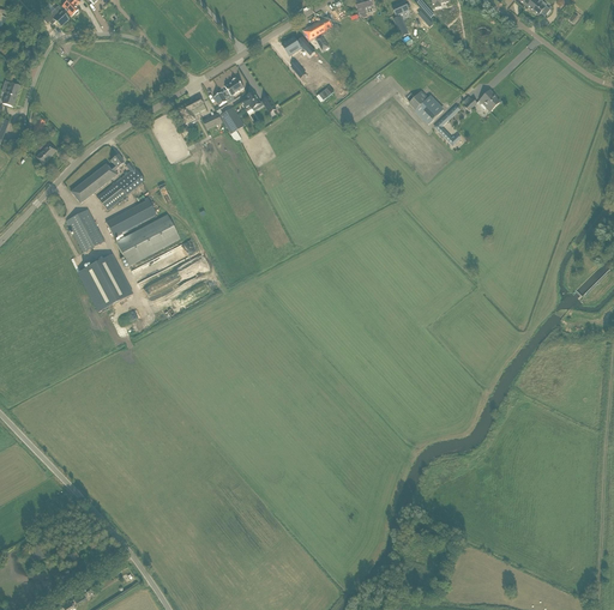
[(62,4),(72,14),(74,11),(76,12),(78,10),(77,8),(78,8),(74,4),(76,2),(79,0),(66,0),(62,4)]
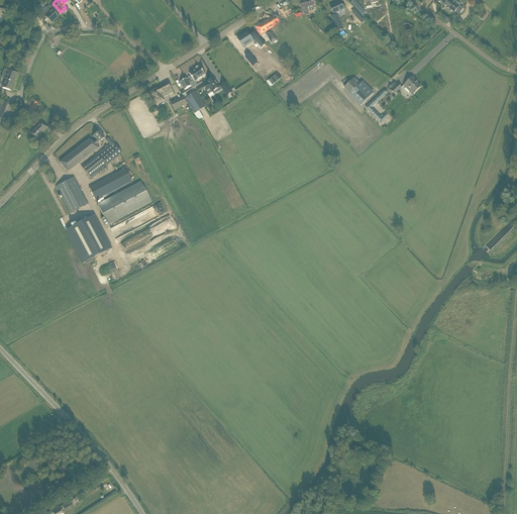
[(299,0),(302,10),(303,10),(306,13),(308,12),(307,9),(306,5),(314,3),(313,0),(299,0)]
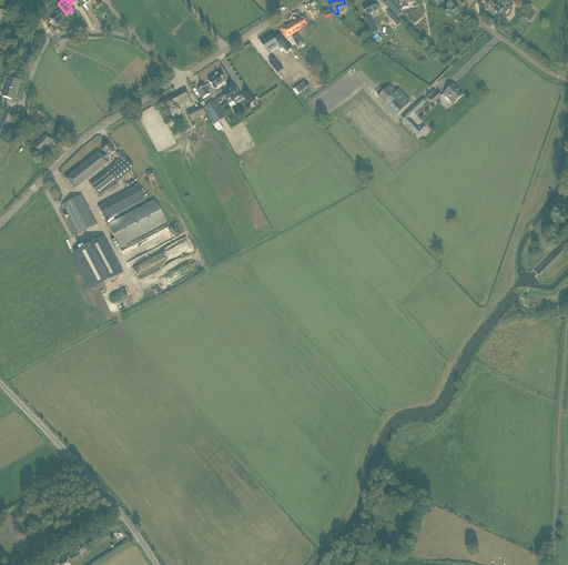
[(373,0),(363,4),(367,12),(367,14),(365,16),(372,31),(377,29),(371,13),(369,11),(378,7),(375,0),(373,0)]
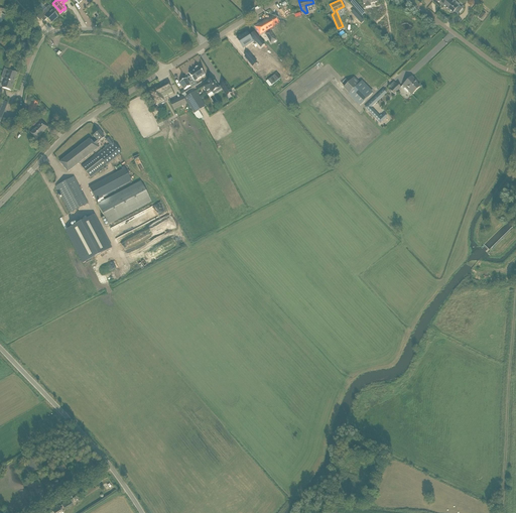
[(445,0),(442,3),(445,5),(446,5),(448,7),(453,11),(458,4),(456,2),(453,0),(445,0)]
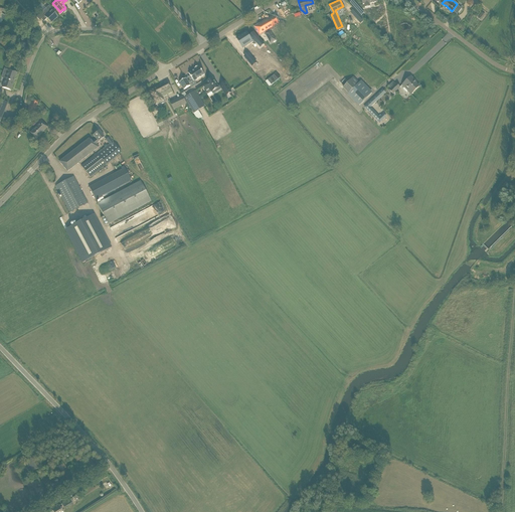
[(43,18),(46,16),(50,20),(57,14),(51,7),(52,7),(48,3),(36,14),(39,18),(41,16),(43,18)]
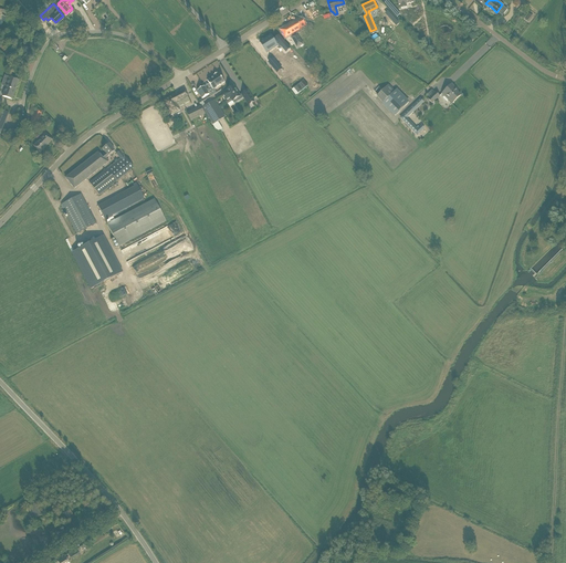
[(388,8),(385,10),(394,20),(397,17),(388,8)]
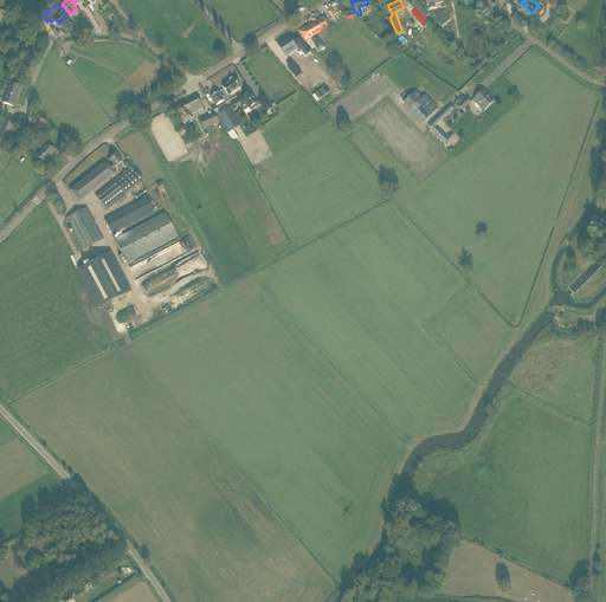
[(327,25),(326,21),(322,15),(301,28),(305,37),(311,33),(316,31),(327,25)]
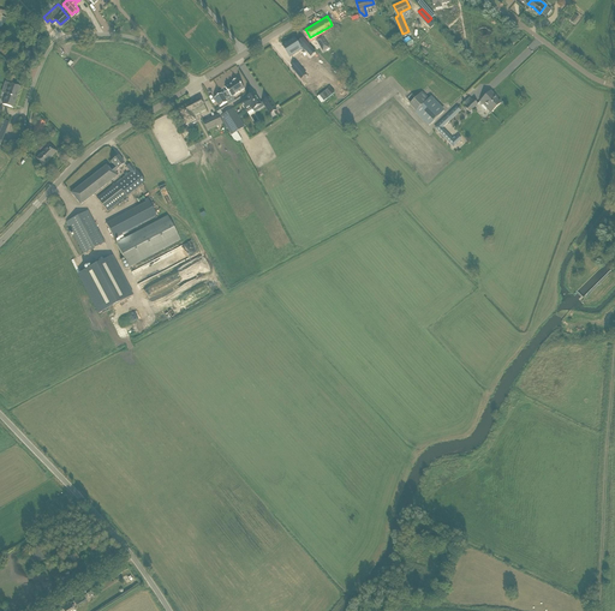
[(425,21),(416,30),(419,33),(428,24),(425,21)]
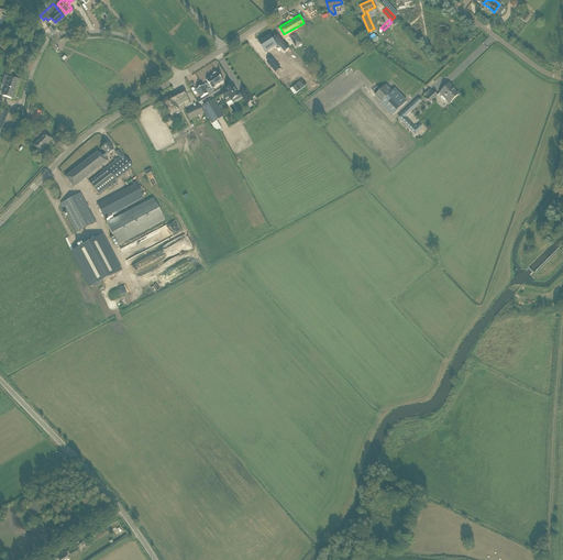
[(290,34),(296,44),(301,42),(296,31),(295,31),(294,29),(289,31),(290,33),(290,34)]
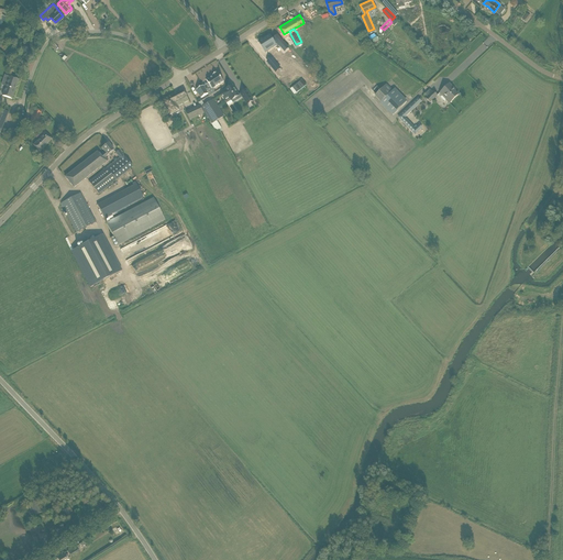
[(269,33),(258,40),(265,50),(276,43),(276,42),(278,41),(282,45),(286,41),(278,34),(273,37),(269,33)]
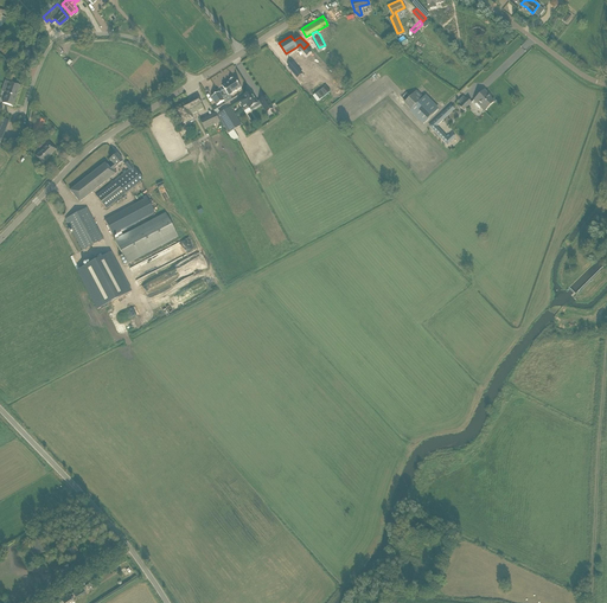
[(298,64),(293,69),(298,75),(302,70),(298,64)]
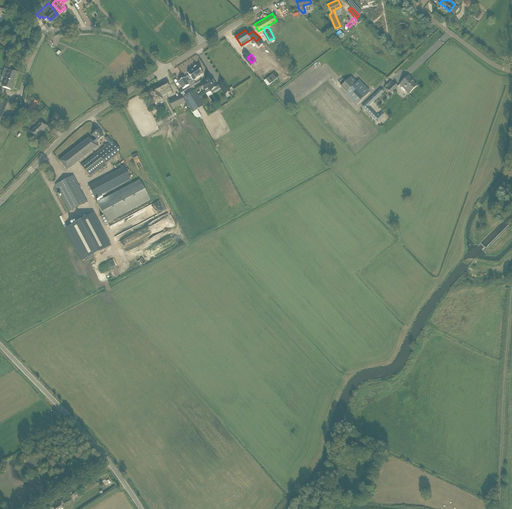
[(203,71),(198,64),(197,63),(193,65),(194,66),(188,70),(189,73),(185,76),(185,75),(178,79),(183,86),(189,82),(188,80),(192,77),(193,78),(203,71)]
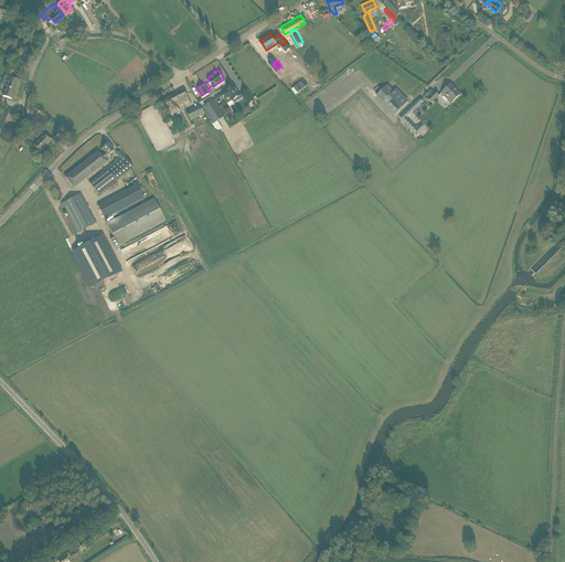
[(19,77),(9,74),(2,93),(12,96),(19,77)]
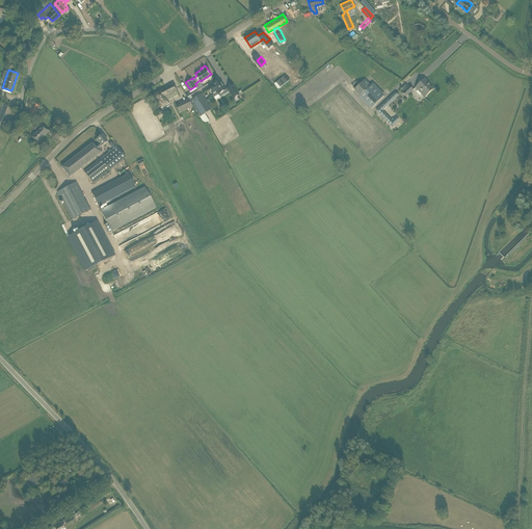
[(433,86),(429,82),(430,82),(425,76),(417,83),(423,89),(421,91),(425,95),(433,86)]
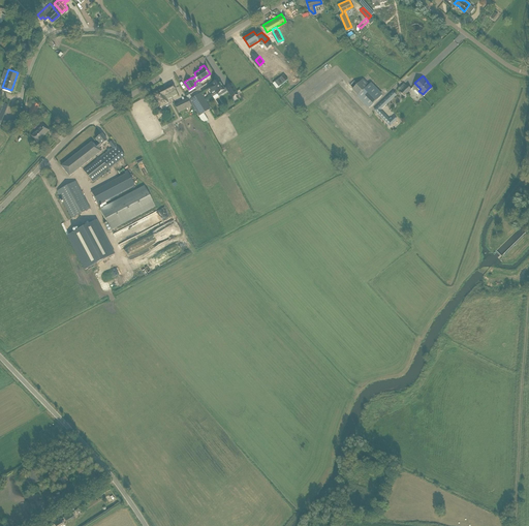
[(218,78),(212,82),(212,83),(208,86),(211,92),(216,89),(217,92),(218,91),(219,92),(223,90),(222,89),(224,87),(218,78)]
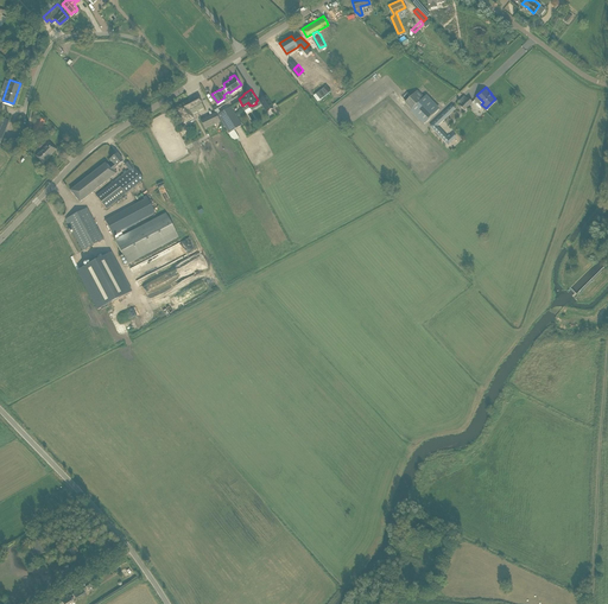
[(204,105),(201,97),(197,91),(176,103),(181,113),(184,120),(195,115),(192,112),(204,105)]
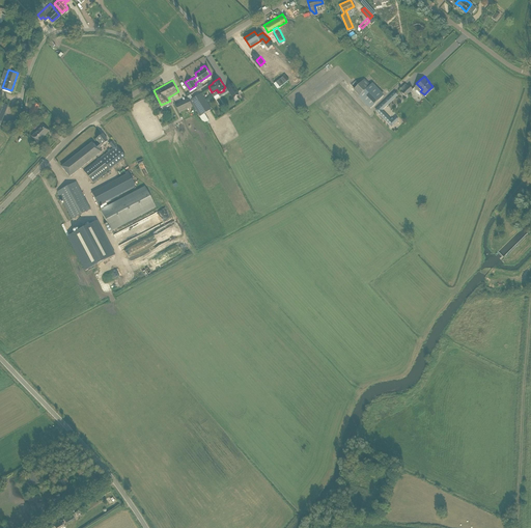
[(360,93),(359,94),(370,106),(384,92),(372,80),(370,82),(360,93)]
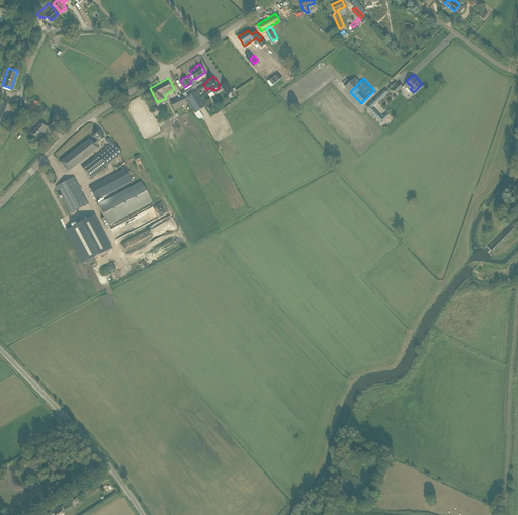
[(228,93),(233,90),(227,80),(222,83),(228,93)]
